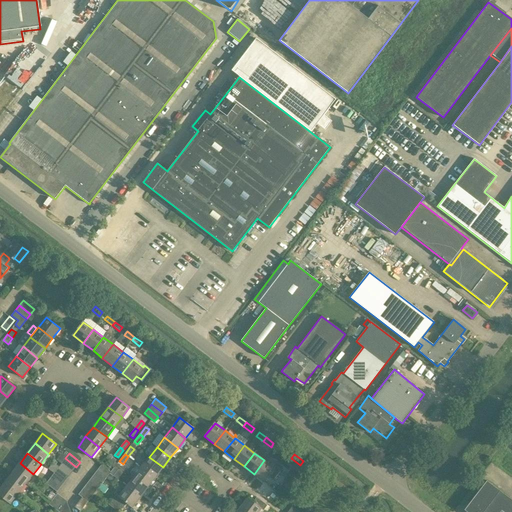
[(112,457),(107,465),(110,467),(116,460),(112,457)]
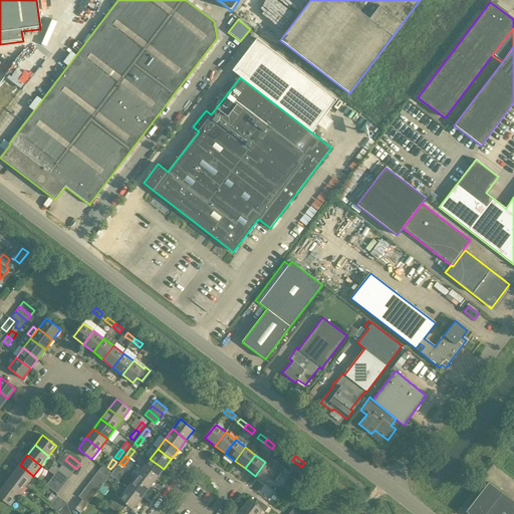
[(164,469),(150,459),(143,469),(156,479),(164,469)]
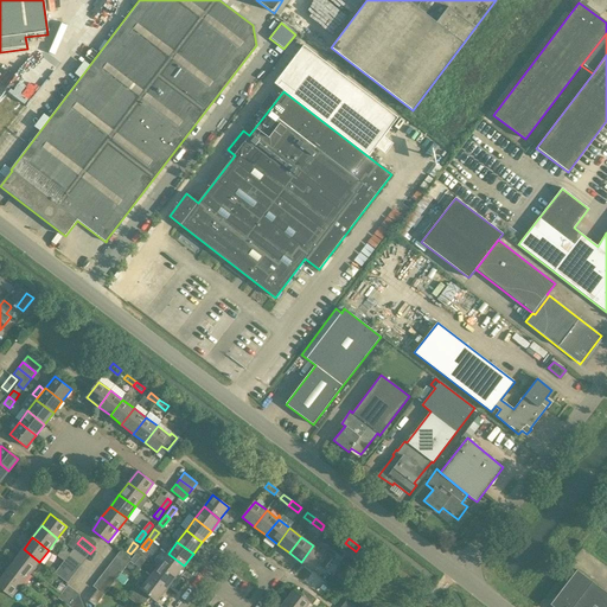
[(90,554),(77,543),(72,549),(85,560),(90,554)]
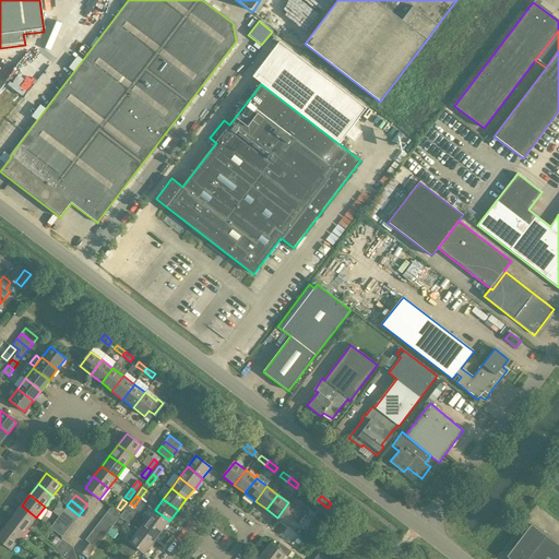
[(288,502),(277,518),(288,525),(293,520),(298,524),(307,512),(301,508),(299,511),(288,502)]
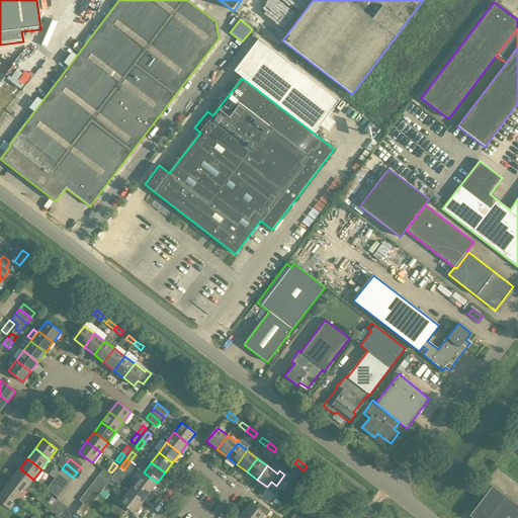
[(33,480),(20,468),(12,479),(25,489),(33,480)]
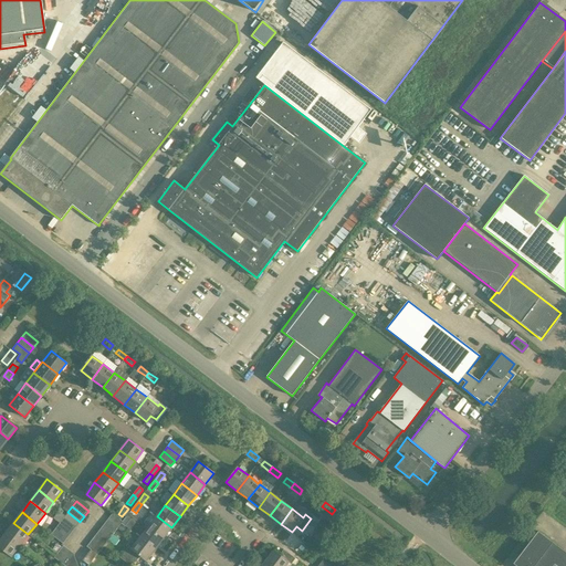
[(64,517),(75,526),(80,522),(67,512),(64,517)]
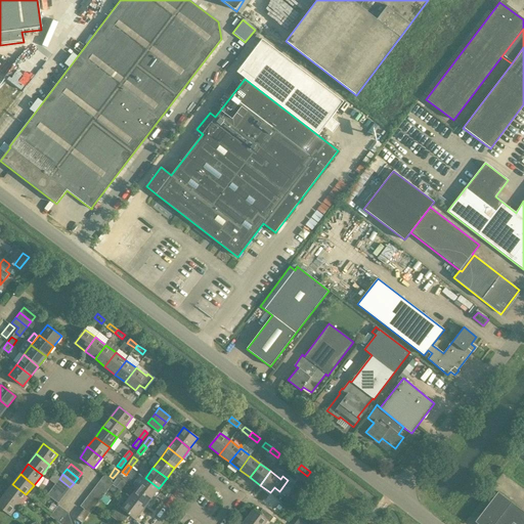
[(114,483),(104,476),(100,481),(110,488),(113,484),(114,483)]
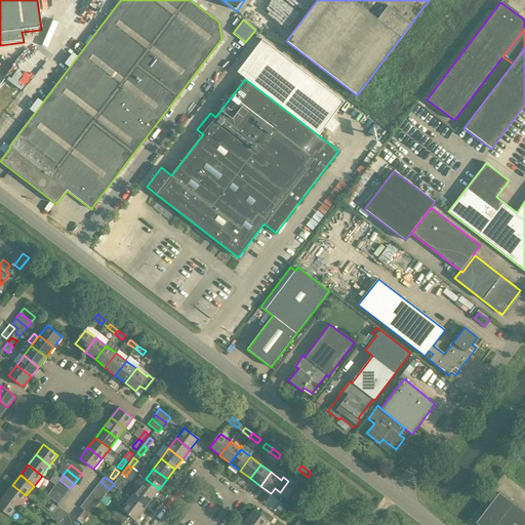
[(116,488),(122,481),(118,478),(114,484),(113,485),(116,488)]
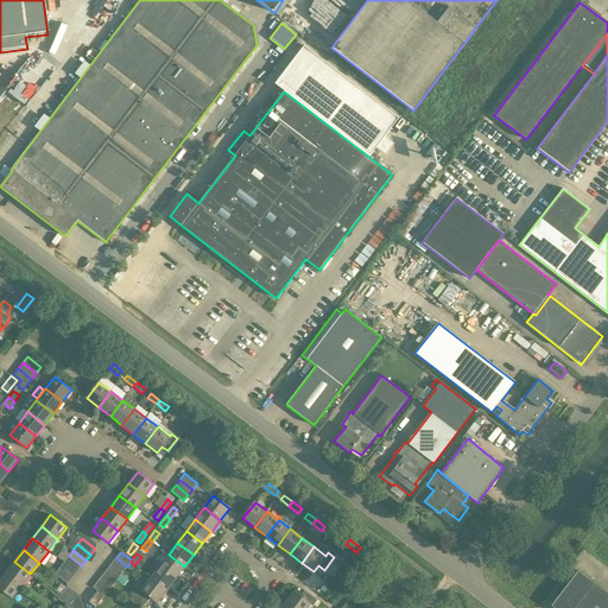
[(184,567),(169,555),(159,567),(176,578),(184,567)]
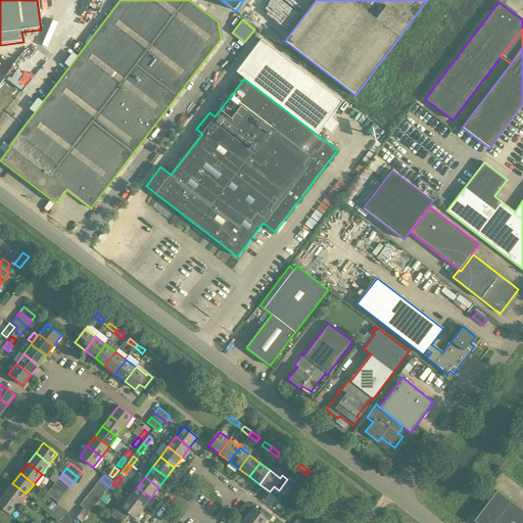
[(55,483),(66,491),(69,486),(59,478),(55,483)]
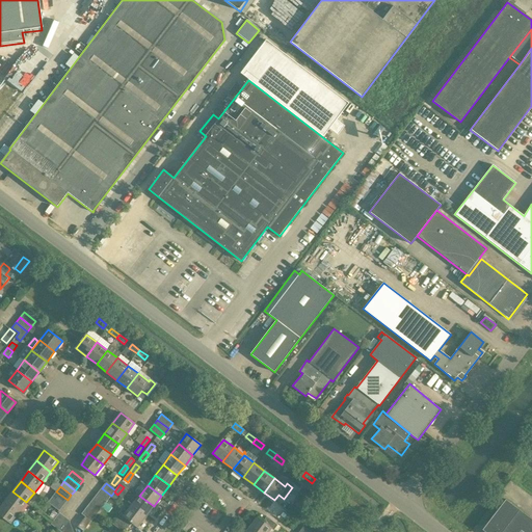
[(98,494),(107,501),(111,496),(102,488),(98,494)]
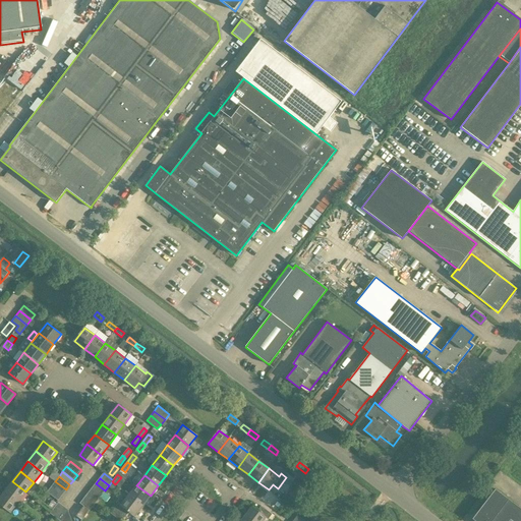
[(4,491),(18,502),(25,491),(12,481),(4,491)]
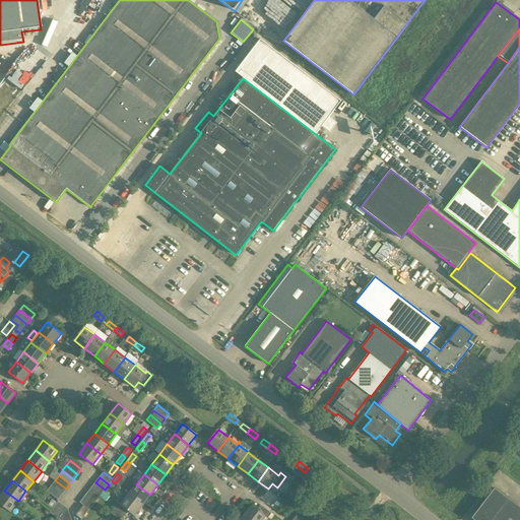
[(51,485),(62,494),(66,489),(55,480),(51,485)]
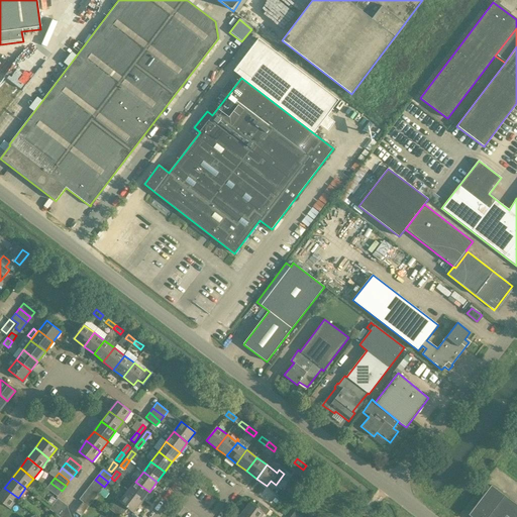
[(116,483),(111,479),(107,483),(112,487),(116,483)]
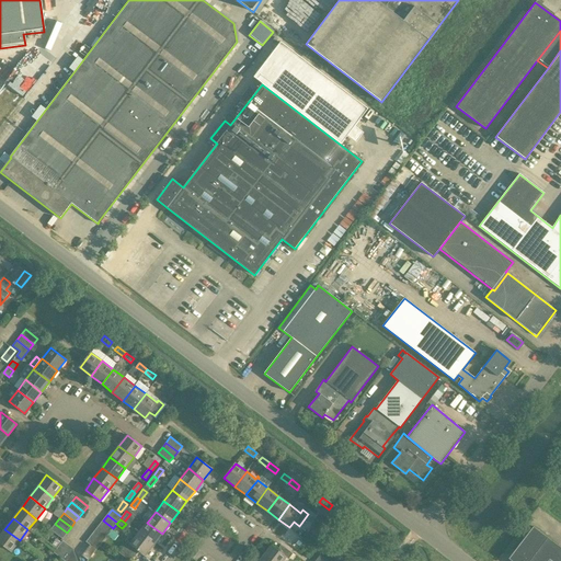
[(99,526),(109,534),(113,528),(103,521),(99,526)]
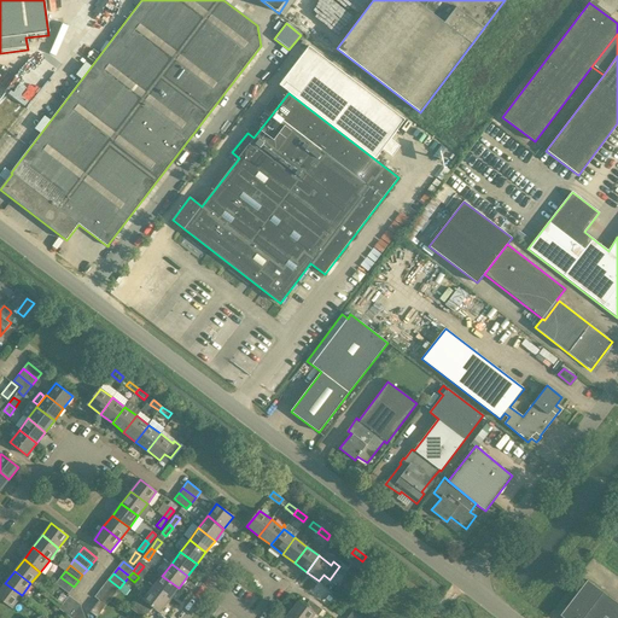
[(179,588),(162,576),(153,587),(169,600),(179,588)]
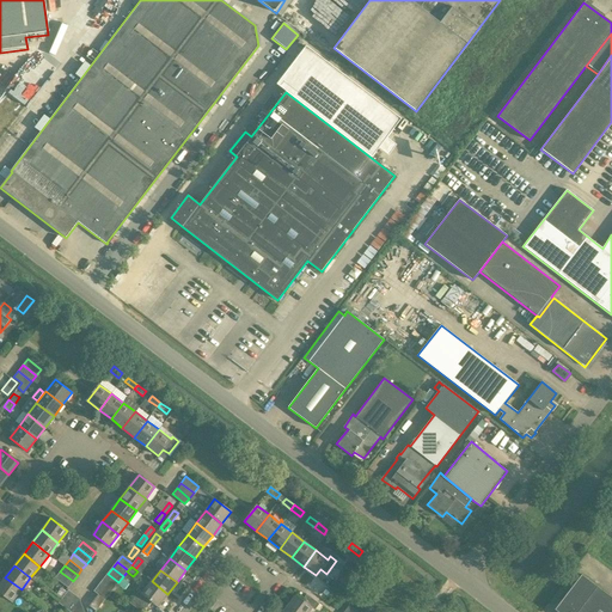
[(73,581),(60,571),(55,577),(68,587),(73,581)]
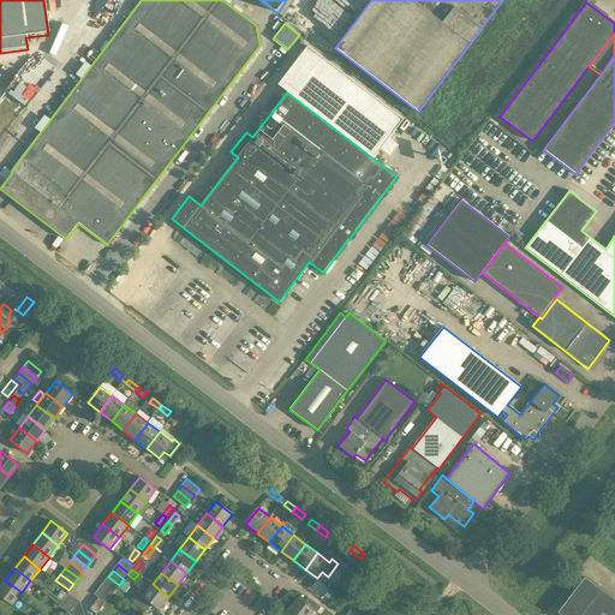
[(103,583),(115,591),(119,585),(108,577),(103,583)]
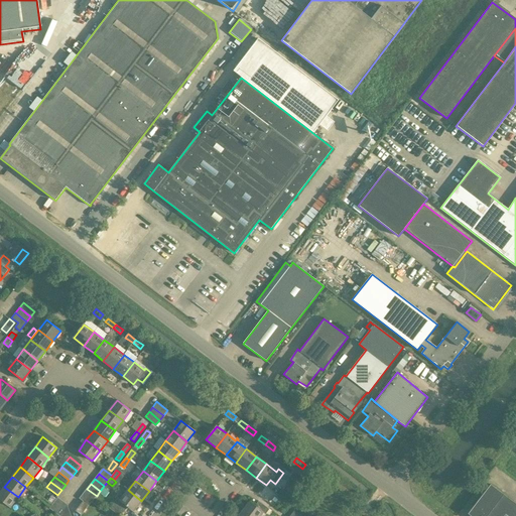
[(515,515),(515,504),(490,485),(468,514),(470,515),(515,515)]
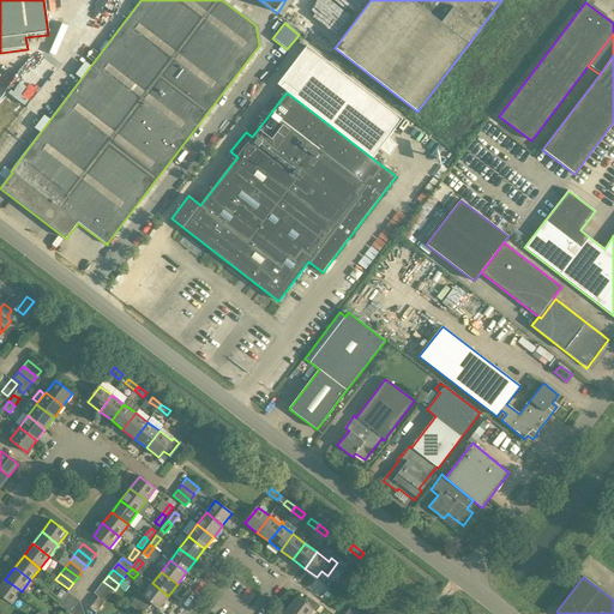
[(0,585),(0,594),(12,603),(22,591),(5,579),(0,585)]
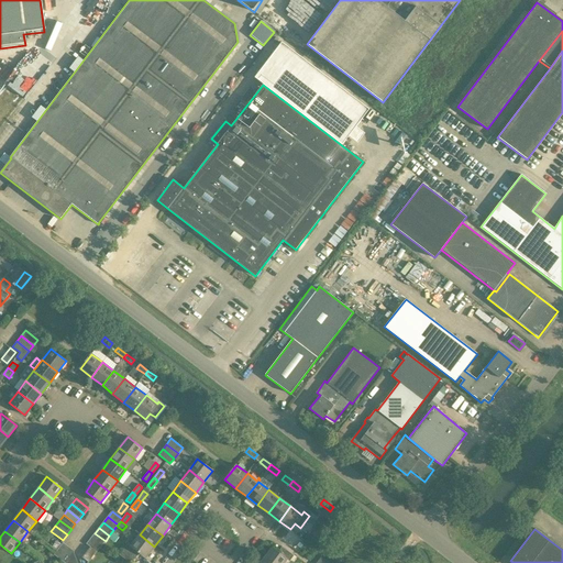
[(106,541),(95,533),(90,539),(101,547),(106,541)]
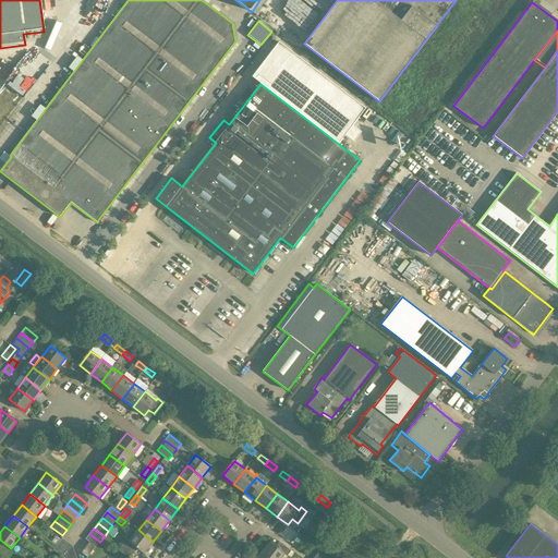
[(153,542),(138,530),(130,541),(126,538),(118,549),(129,557),(130,557),(138,548),(145,553),(153,542)]
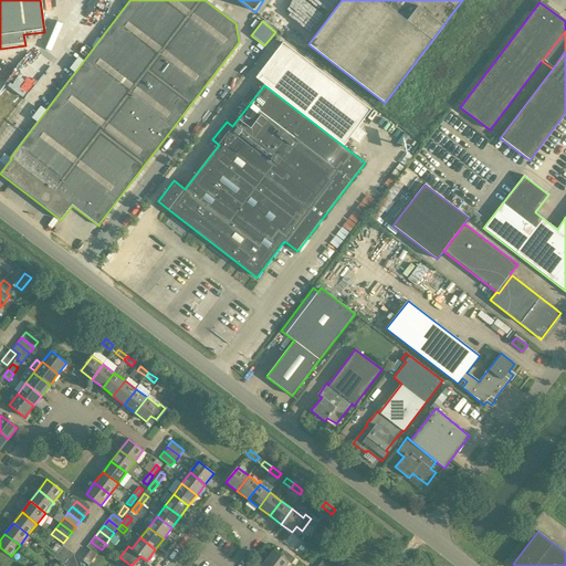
[(102,549),(91,542),(87,547),(91,549),(97,555),(102,549)]
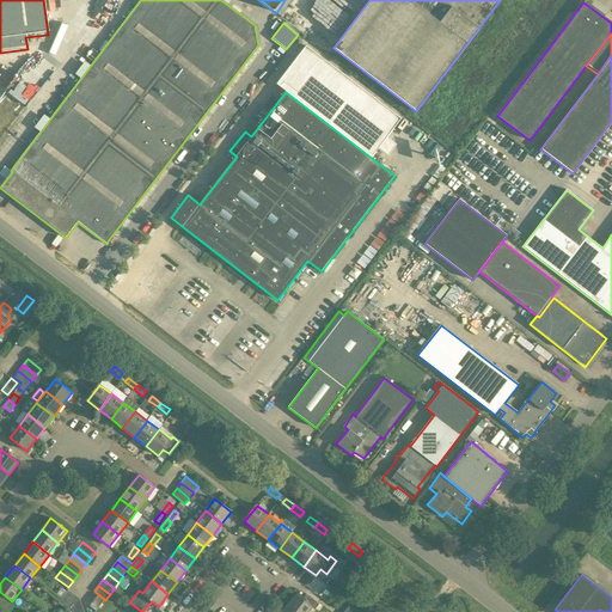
[(65,607),(68,603),(75,595),(68,589),(59,603),(65,607)]
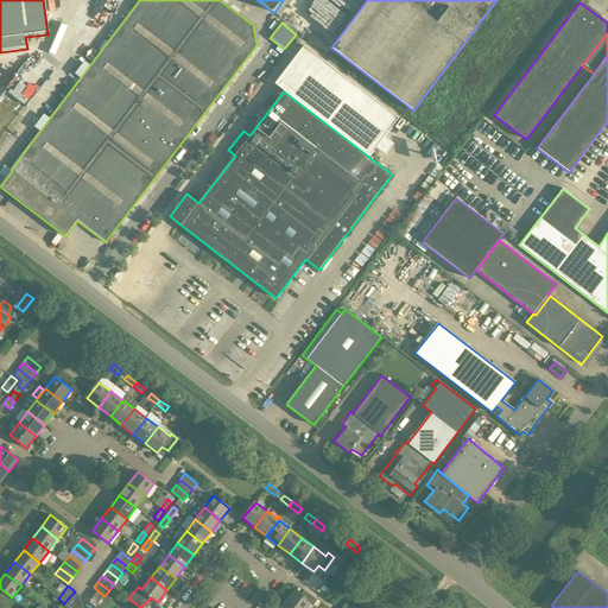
[(105,596),(97,590),(89,602),(95,607),(105,596)]
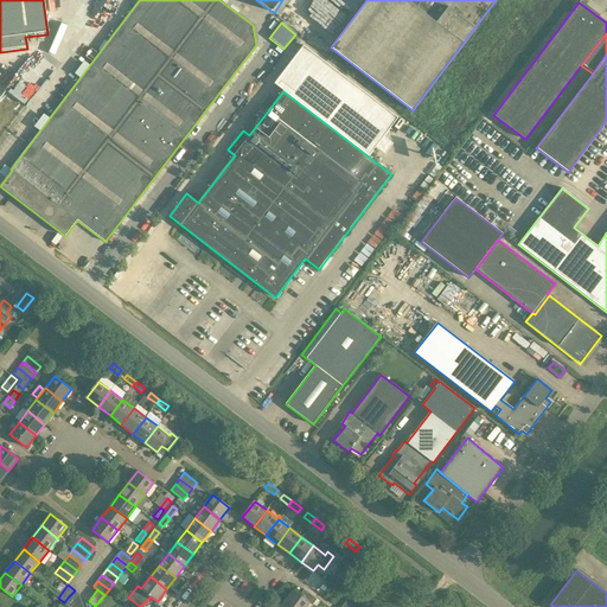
[(75,590),(68,598),(64,602),(70,606),(80,595),(80,594),(75,590)]
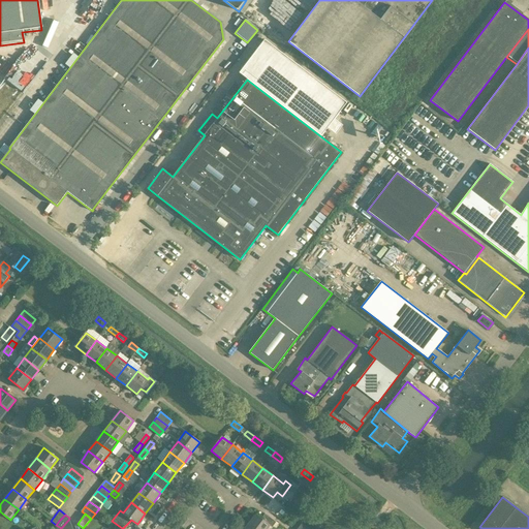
[(247,525),(252,528),(267,528),(270,526),(255,515),(247,525)]
